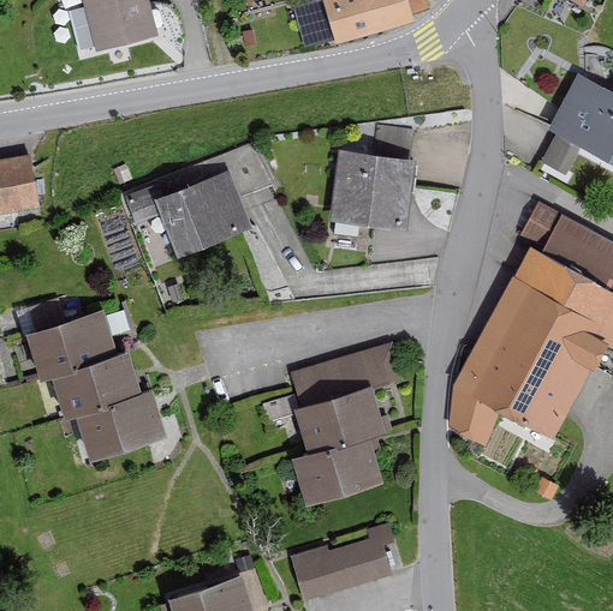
[(154,36),(147,0),(84,0),(88,17),(76,19),(82,51),(154,36)]
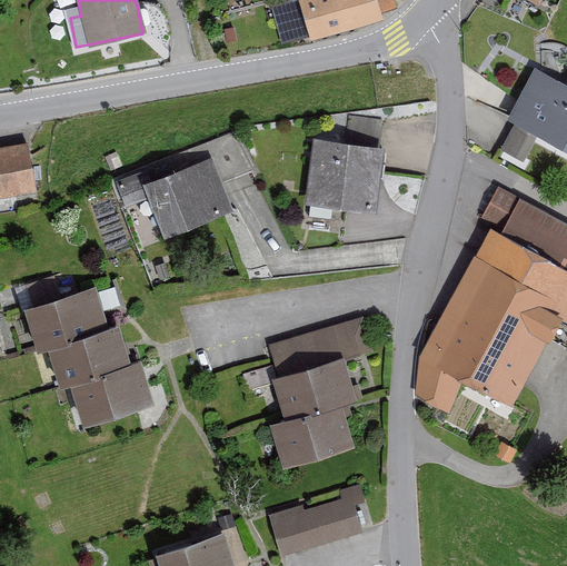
[(302,0),(311,36),(388,15),(384,0),(302,0)]
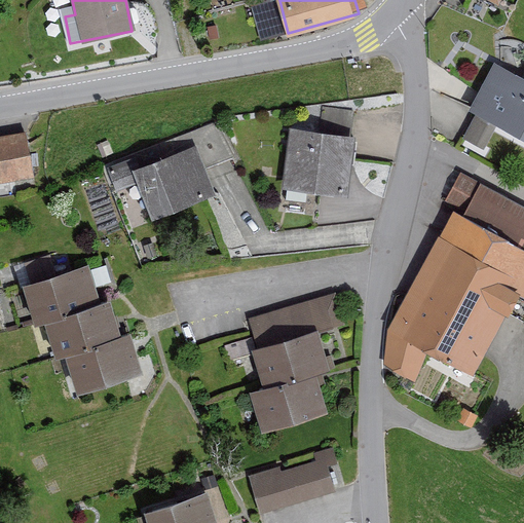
[(523,77),(492,61),(465,112),(472,115),(459,138),(481,149),(494,123),(523,138),(523,77)]
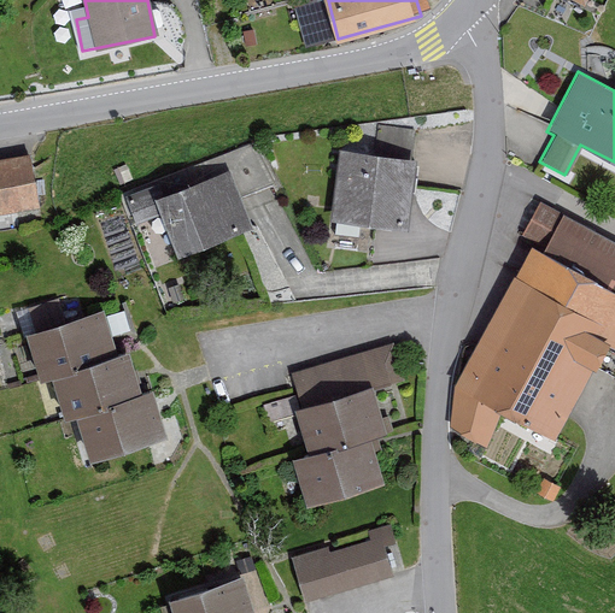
[(378,122),(376,141),(396,142),(397,123),(378,122)]
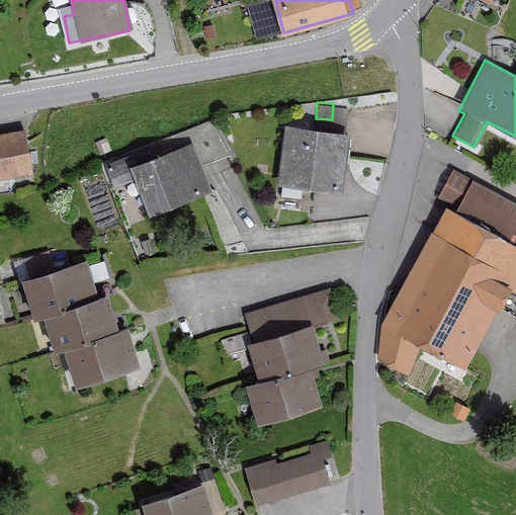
[(342,190),(350,136),(286,126),(279,181),(342,190)]
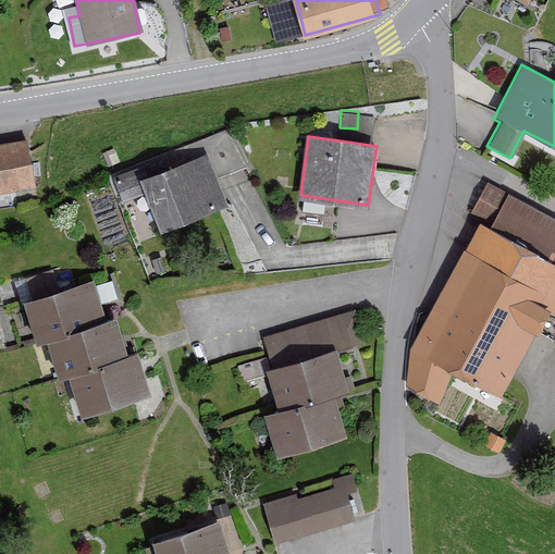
[(24,140),(0,145),(0,193),(32,188),(24,140)]
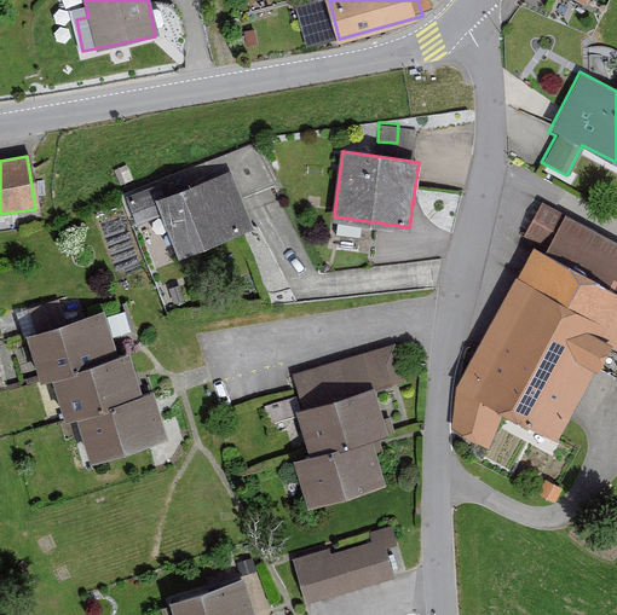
[(253,232),(230,173),(191,189),(176,195),(171,183),(127,199),(137,226),(165,215),(183,260),(253,232)]
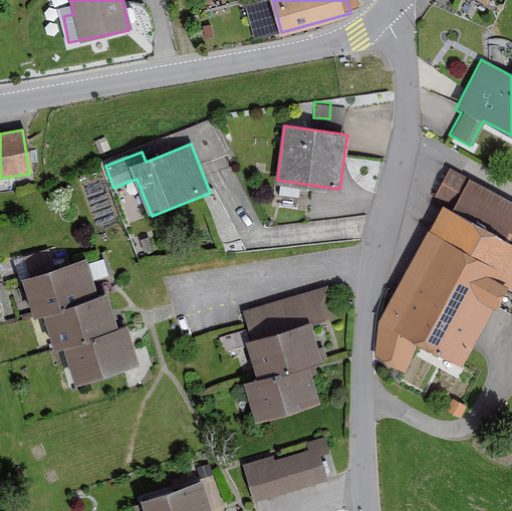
[(376,324),(373,356),(402,371),(418,343),(462,367),(495,305),(502,309),(511,294),(511,204),(445,168),(430,195),(453,208),(451,211),(442,205),(376,324)]
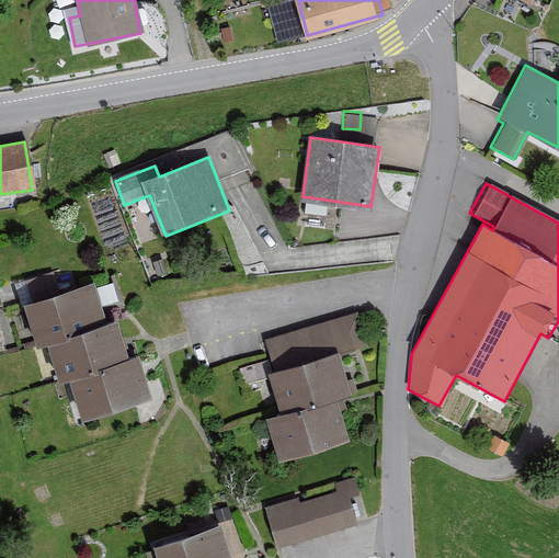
[(105,328),(93,286),(27,305),(40,349),(50,345),(61,385),(73,382),(84,421),(152,402),(139,356),(127,360),(117,323),(105,328)]
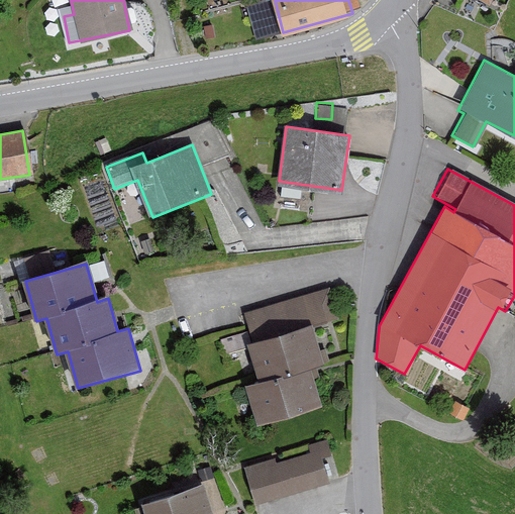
[(335,318),(326,288),(245,311),(253,341),(248,343),(260,382),(244,387),(255,425),(321,406),(311,370),(325,365),(313,324),(335,318)]
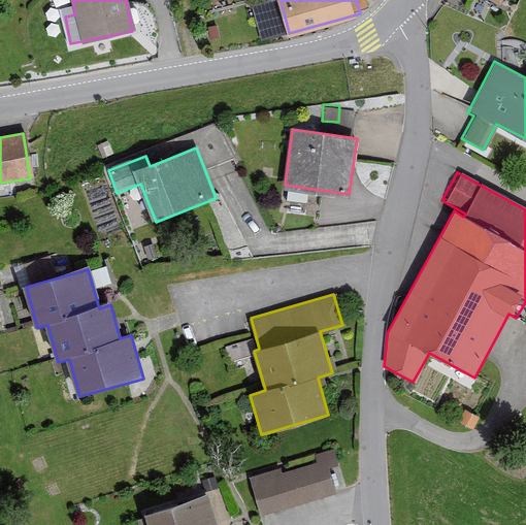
[(333,491),(323,458),(251,480),(261,513),(333,491)]
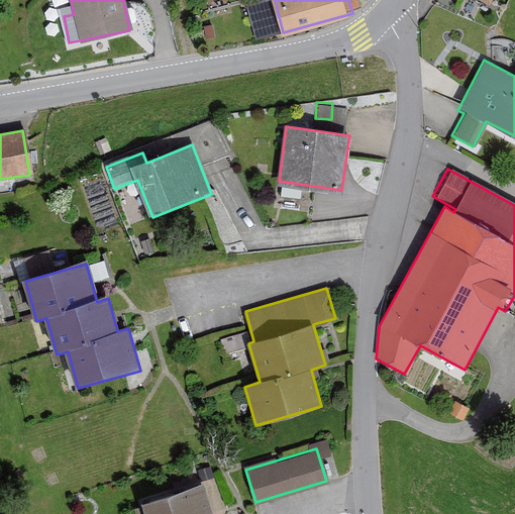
[(211,513),(202,479),(138,497),(142,513),(211,513)]
